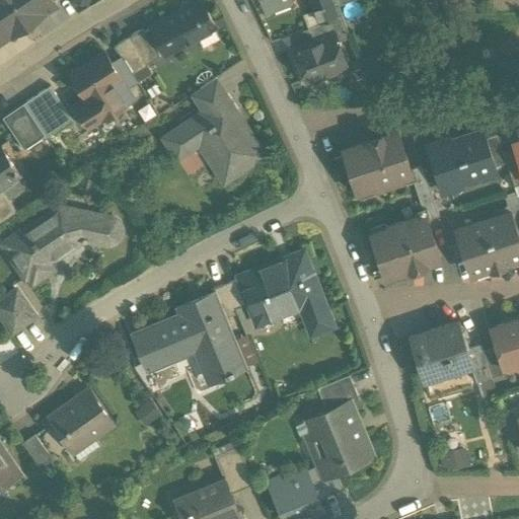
[(0,0),(0,42),(11,33),(12,35),(27,25),(10,0),(0,0)]
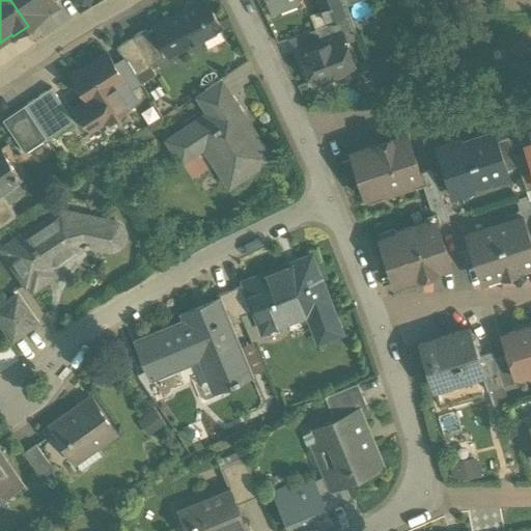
[(53,0),(10,0),(28,26),(44,16),(43,14),(56,5),(53,0)]
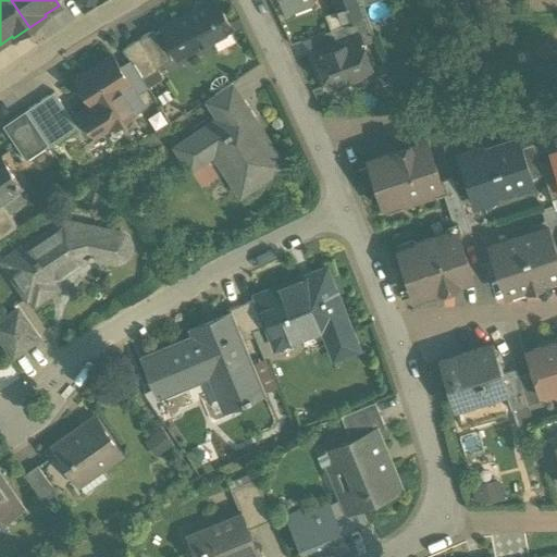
[(215,0),(210,0),(160,27),(176,58),(211,39),(229,29),(231,28),(215,0)]
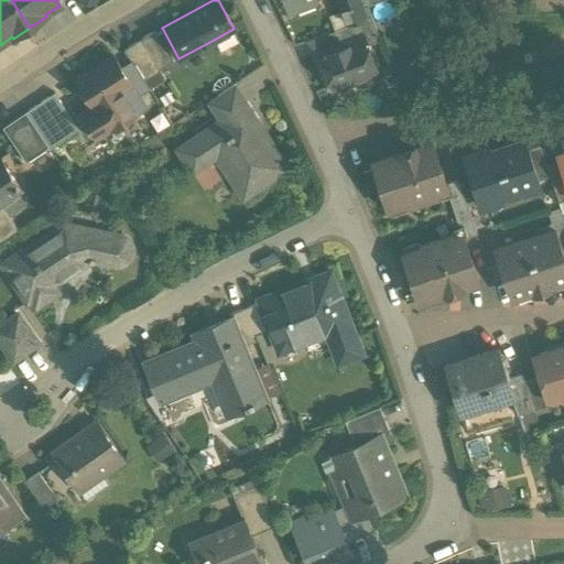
[(365,0),(336,0),(346,24),(370,15),(367,6),(365,0)]
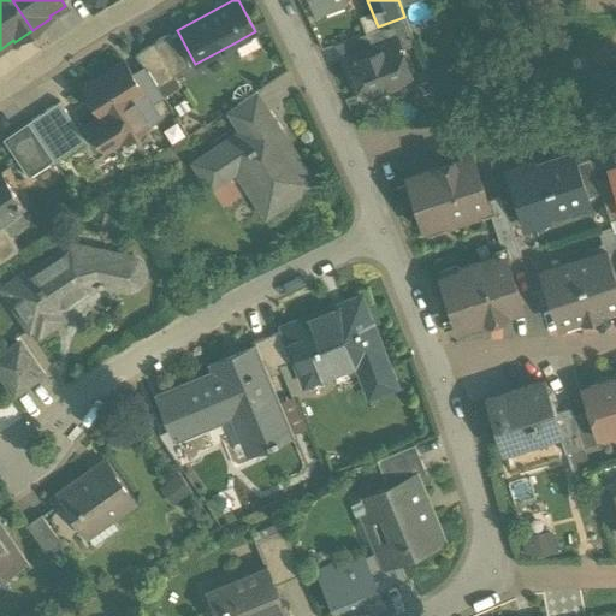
[(378,27),(365,33),(371,49),(396,40),(400,48),(415,42),(404,17),(378,27)]
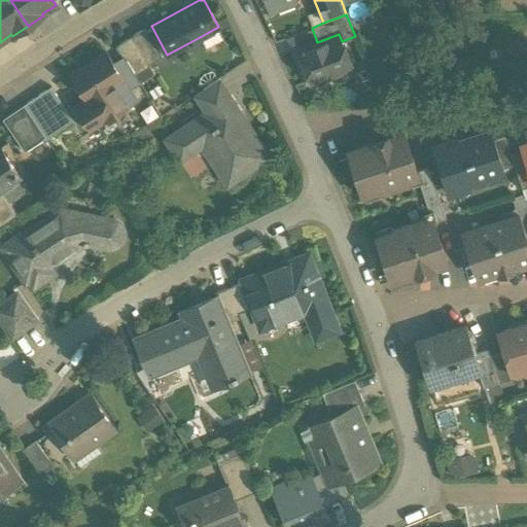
[(216,28),(200,37),(206,47),(222,38),(216,28)]
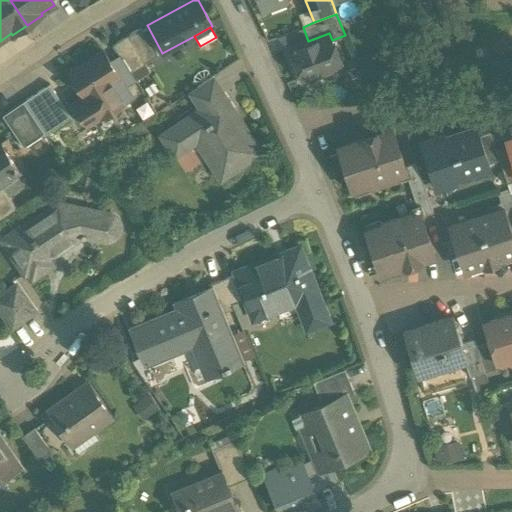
[(141,28),(127,36),(113,45),(121,58),(136,80),(150,71),(145,63),(158,55),(141,28)]
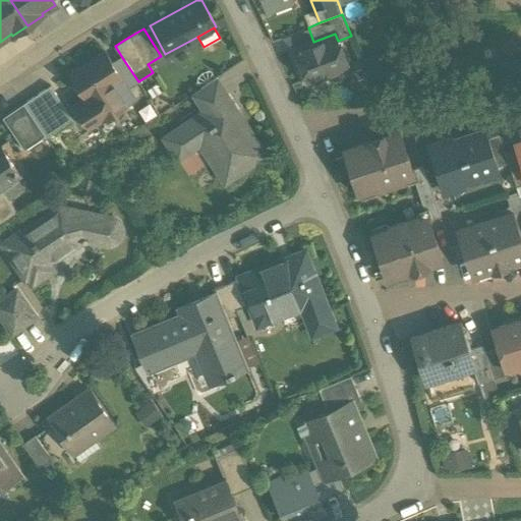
[(313,42),(295,49),(307,81),(347,66),(338,41),(335,34),(313,42)]
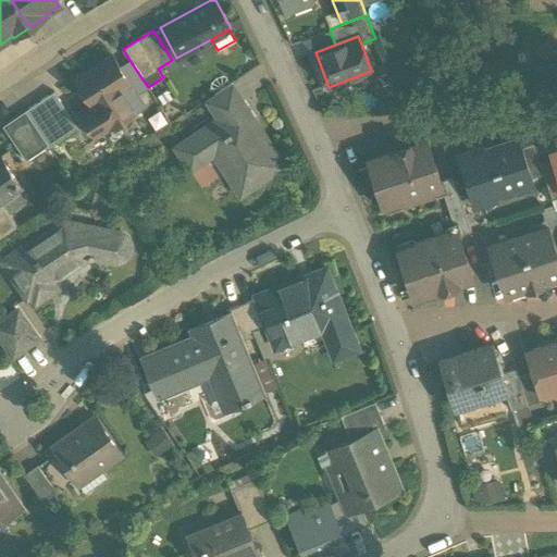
[(112,54),(75,78),(91,104),(79,112),(95,136),(109,127),(110,128),(136,112),(127,100),(148,87),(132,63),(121,70),(112,54)]
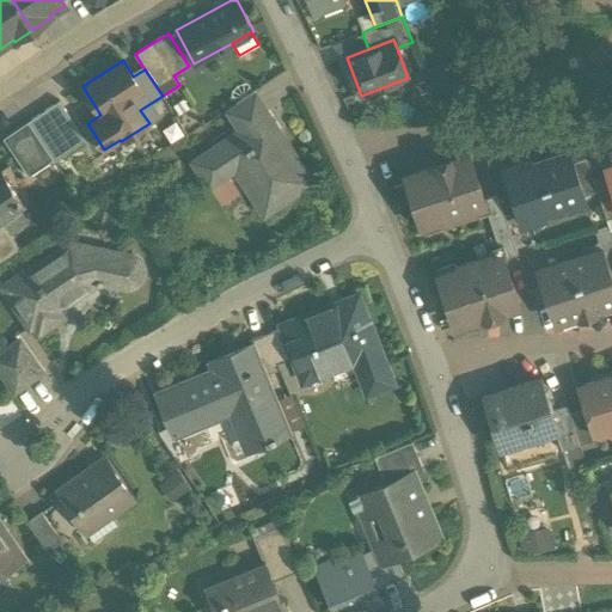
[(277,129),(254,91),(227,109),(239,128),(191,160),(193,163),(206,153),(221,176),(237,165),(252,188),(249,190),(263,213),(311,181),(310,178),(301,184),(281,151),(277,153),(267,136),(277,129)]
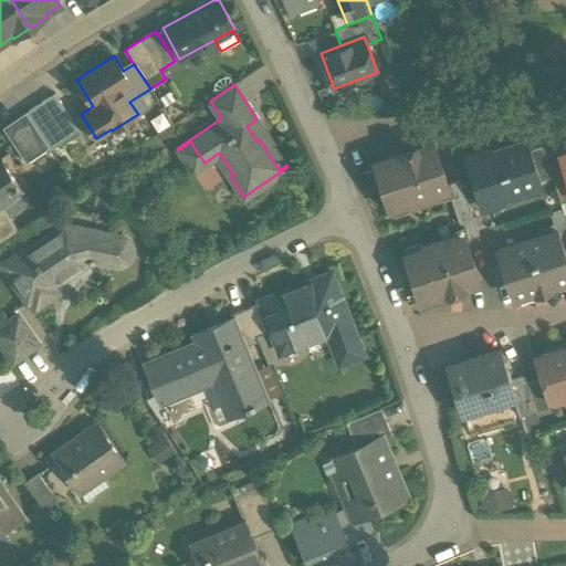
[(54,94),(25,113),(49,148),(50,149),(79,130),(54,94)]
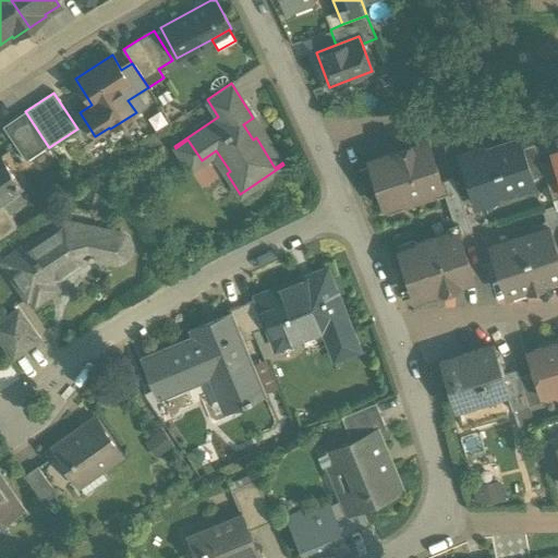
[(48,146),(25,111),(4,126),(26,160),(48,146)]
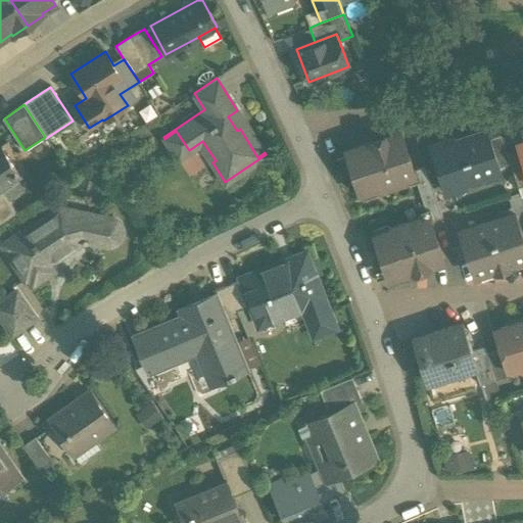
[(486,129),(455,139),(454,136),(429,144),(438,173),(443,187),(444,188),(500,169),(498,167),(489,138),(486,129)]
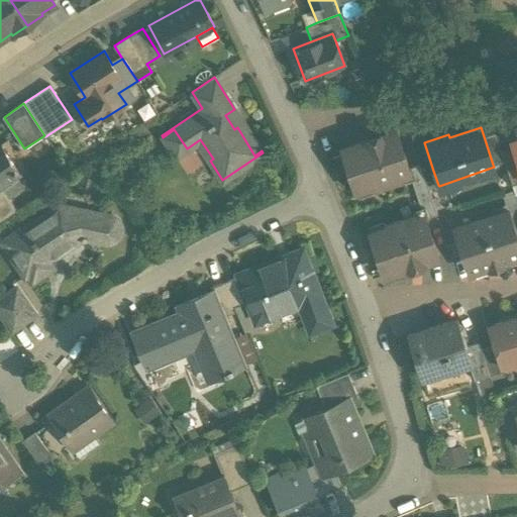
[(378,134),(368,137),(366,136),(365,136),(366,139),(356,142),(356,143),(341,148),(354,189),(370,184),(375,187),(400,178),(403,173),(408,171),(409,171),(408,168),(396,130),(381,135),(380,131),(379,132),(378,134)]
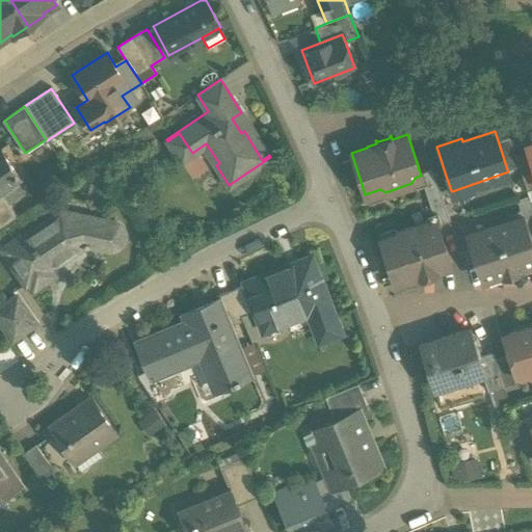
[(514,155),(508,137),(498,140),(507,169),(519,166),(514,155)]
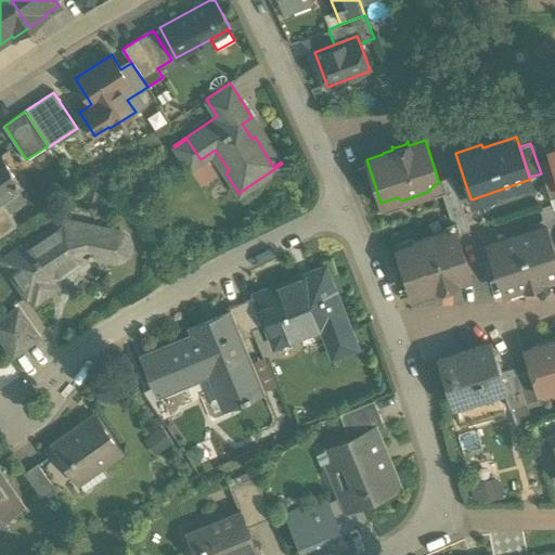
[(0,235),(4,233),(0,227),(0,195),(3,199),(22,186),(0,153),(0,235)]
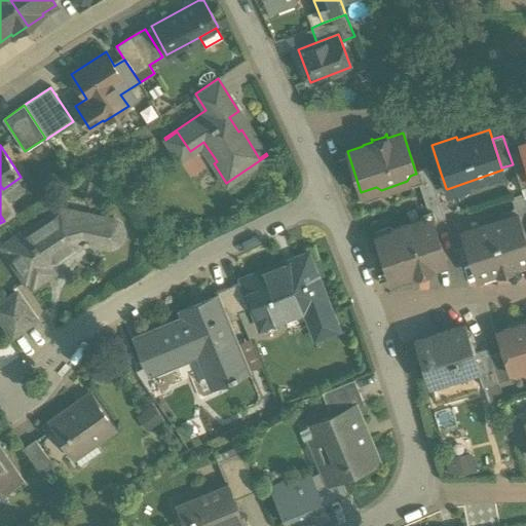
[(525,161),(522,149),(509,153),(513,164),(521,188),(525,186),(525,161)]
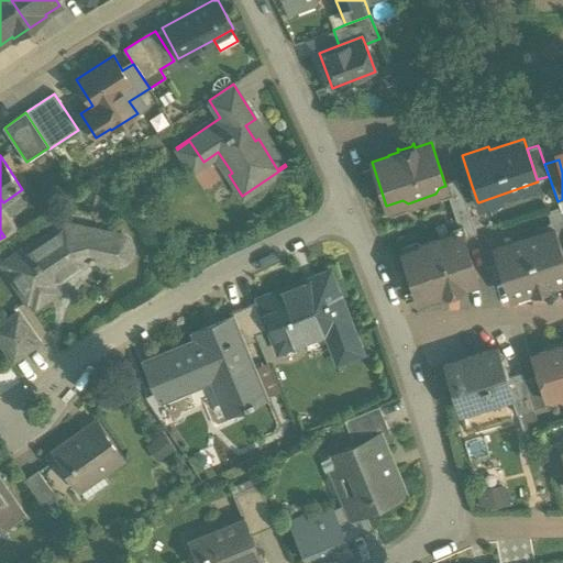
[(457,178),(444,183),(445,186),(444,186),(461,234),(462,234),(463,236),(475,232),(466,206),(461,189),(457,178)]
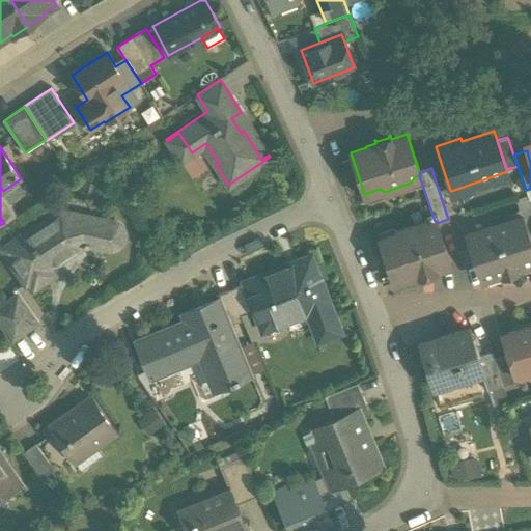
[(445,175),(435,178),(440,194),(450,190),(445,175)]
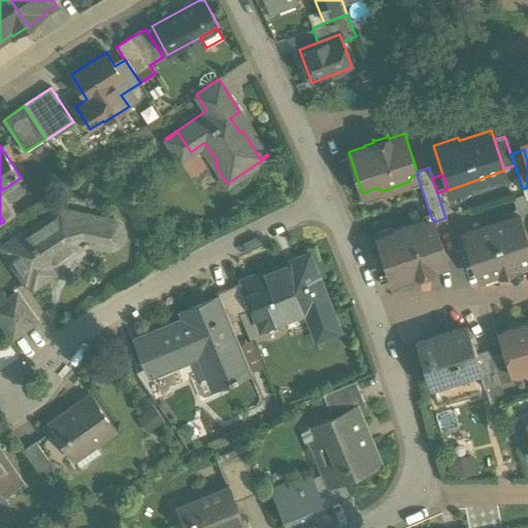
[(3,190),(0,186),(0,216),(4,222),(18,212),(3,190)]
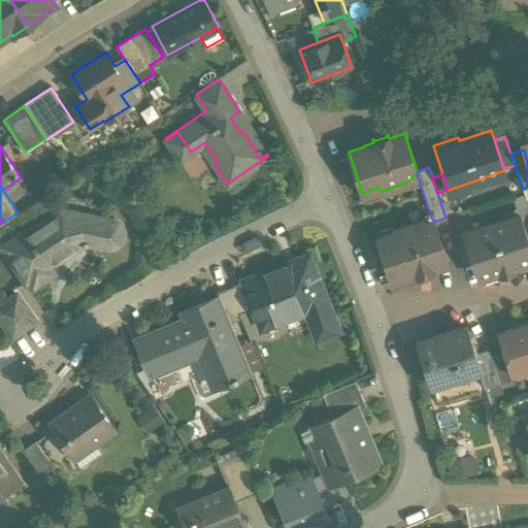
[(60,209),(3,248),(26,282),(29,279),(33,286),(54,273),(47,263),(64,253),(66,255),(83,243),(84,245),(89,244),(89,243),(109,248),(113,246),(116,245),(121,241),(123,237),(123,232),(121,227),(118,223),(112,221),(76,213),(66,220),(60,209)]
